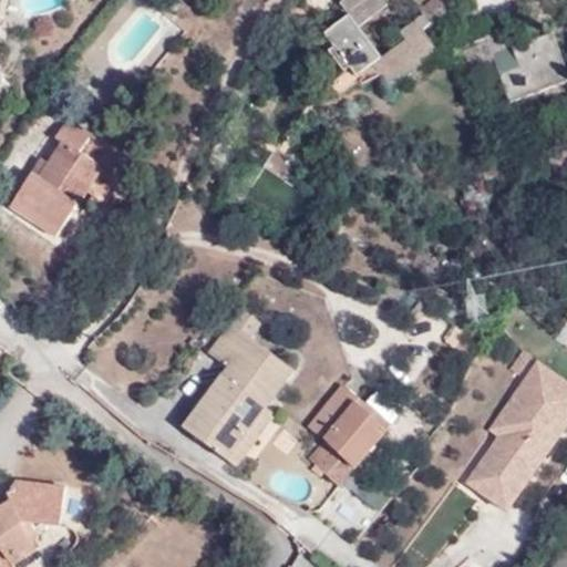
[(351,68),(357,75),(372,64),(391,89),(441,54),(423,30),(442,16),(449,7),(450,0),(441,0),(399,31),(405,40),(381,58),(359,26),(388,4),(383,0),(340,0),(339,1),(342,8),(348,16),(337,22),(323,32),(334,47),(328,51),(343,72),(351,68)]
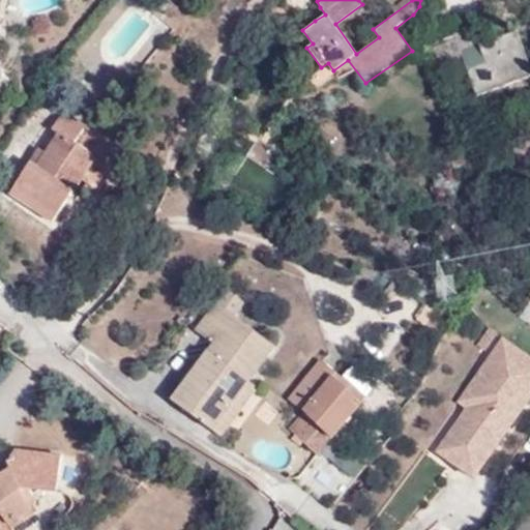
[(325,15),(320,7),(310,15),(315,21),(325,15)]
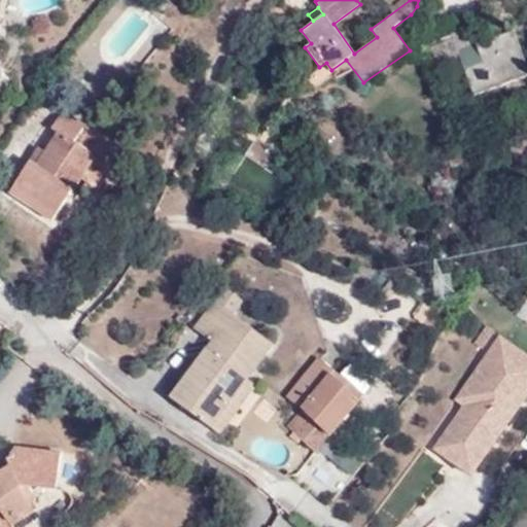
[(419,37),(422,45),(470,27),(472,26),(467,10),(446,19),(449,25),(419,37)]
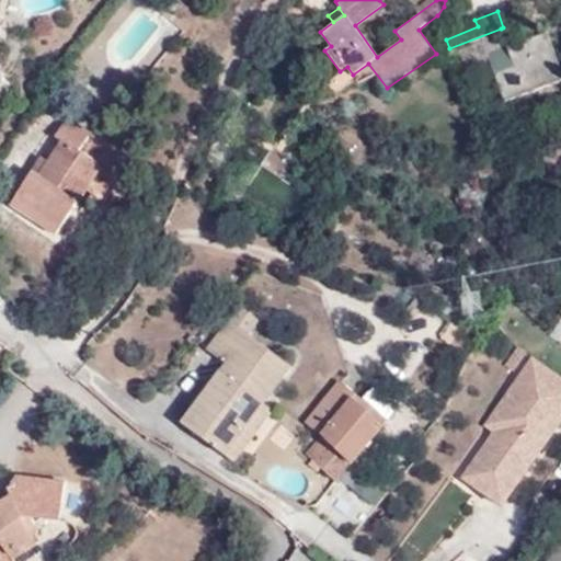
[(501,29),(449,48),(461,79),(492,68),(506,101),(560,80),(560,68),(548,33),(540,35),(537,23),(523,29),(526,39),(507,47),(501,29)]
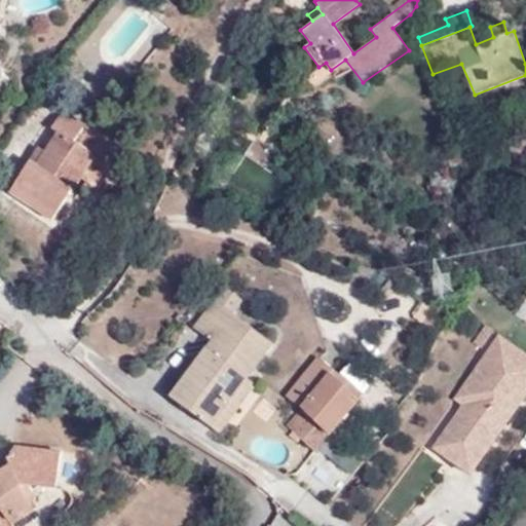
[(334,75),(331,70),(326,63),(318,67),(303,79),(311,90),(334,75)]
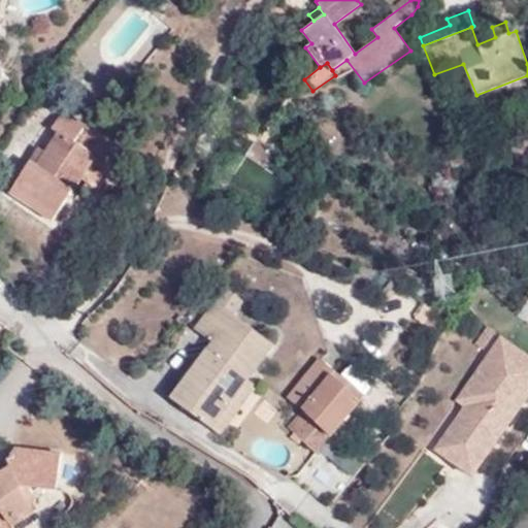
[(125,151),(87,125),(85,128),(62,112),(51,129),(58,134),(37,165),(30,161),(9,193),(53,221),(81,177),(99,190),(125,151)]
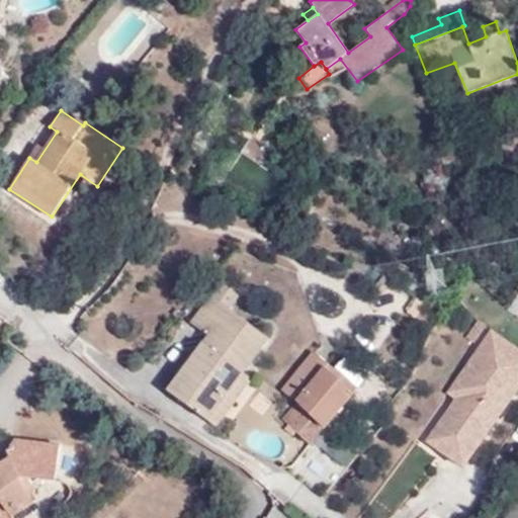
[(239,369),(243,373),(270,338),(232,308),(240,295),(223,281),(191,322),(209,336),(196,354),(179,377),(169,391),(207,420),(228,397),(221,393),(239,369)]
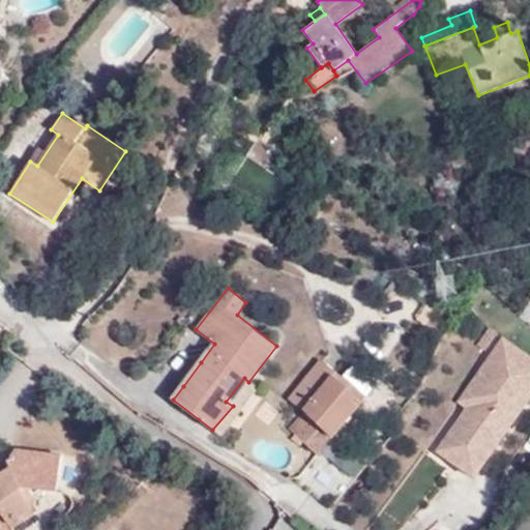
[(529,360),(503,343),(467,395),(476,401),(469,412),(438,455),(476,481),(529,402),(529,360)]
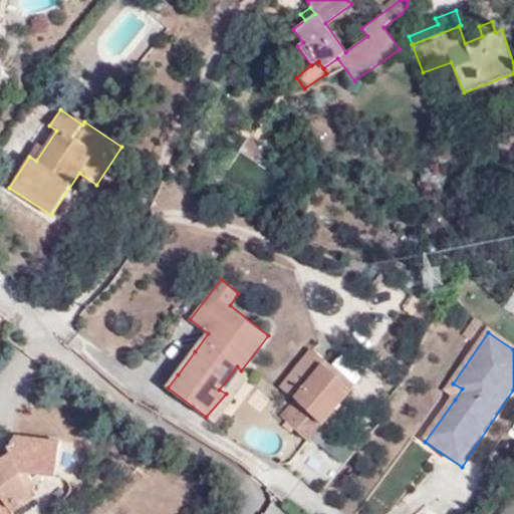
[(178,374),(195,351),(189,346),(172,367),(178,374)]
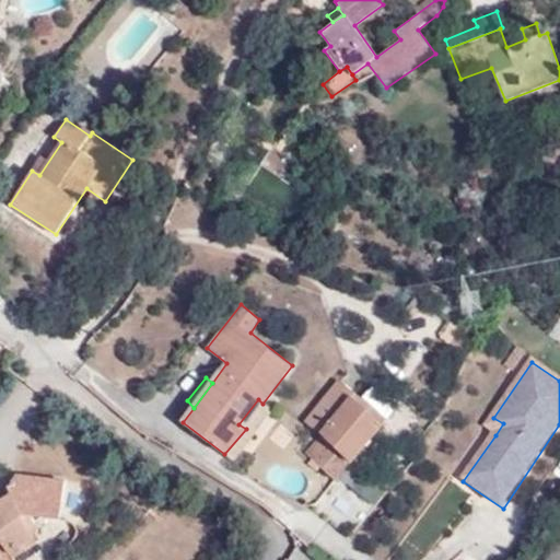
[(330,422),(352,398),(337,384),(314,408),(330,422)]
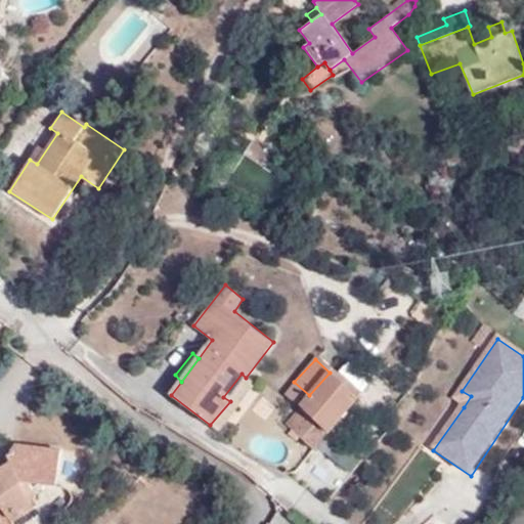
[(336,379),(356,397),(368,384),(348,365),(336,379)]
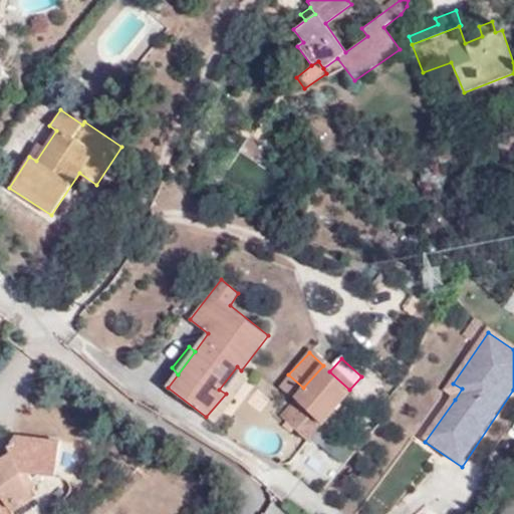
[(285,422),(307,440),(349,390),(323,365),(303,388),(288,374),(279,384),(294,399),(300,404),(285,422)]
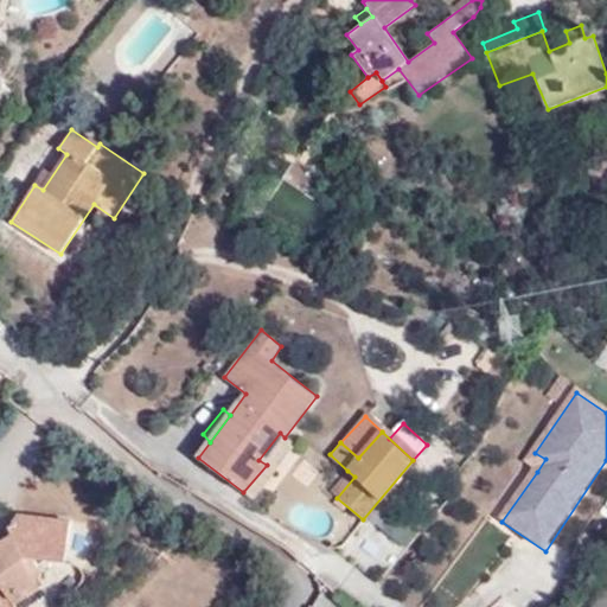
[(296,446),(285,438),(280,433),(259,460),(267,465),(243,492),(253,500),(296,446)]
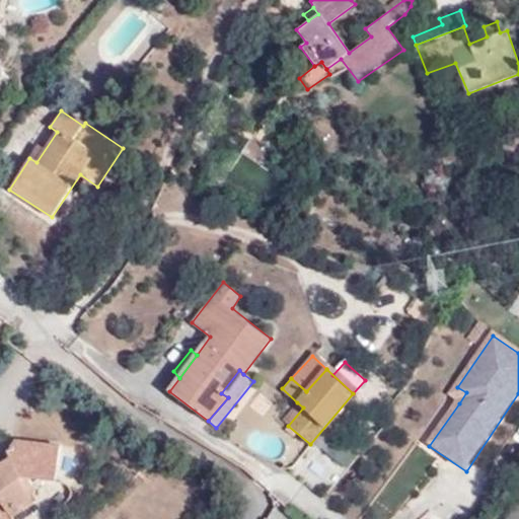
[(466,392),(457,387),(451,396),(459,403),(466,392)]
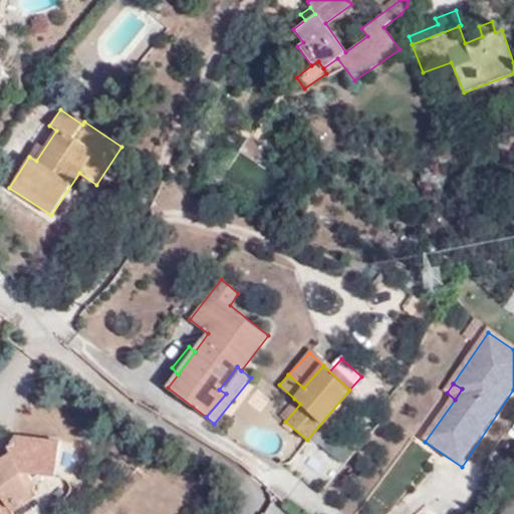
[(279,416),(285,422),(300,404),(294,399),(279,416)]
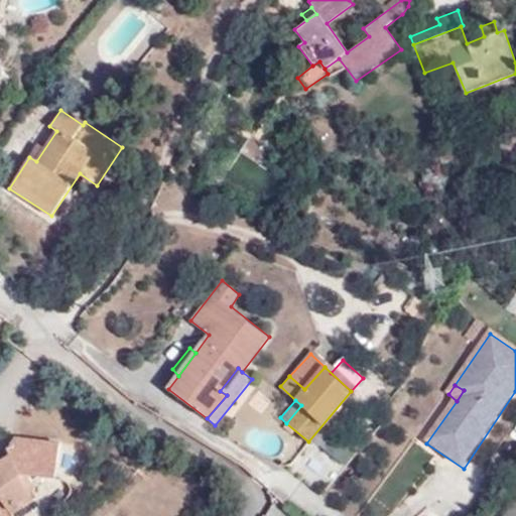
[(60,442),(13,435),(6,446),(7,449),(10,455),(2,461),(0,462),(0,515),(11,515),(9,511),(28,496),(20,480),(20,475),(56,480),(60,442)]
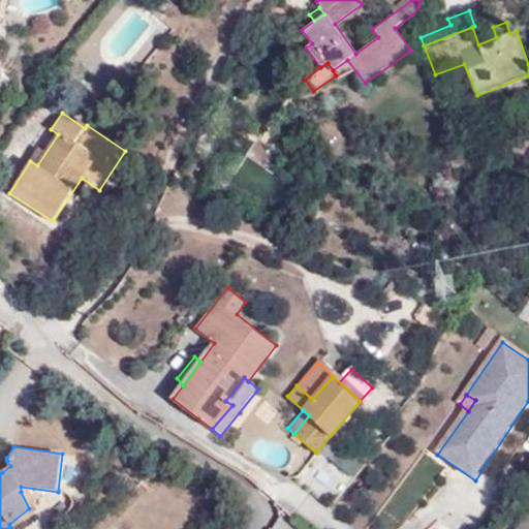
[(344,453),(323,476),(342,493),(356,478),(364,469),(344,453)]
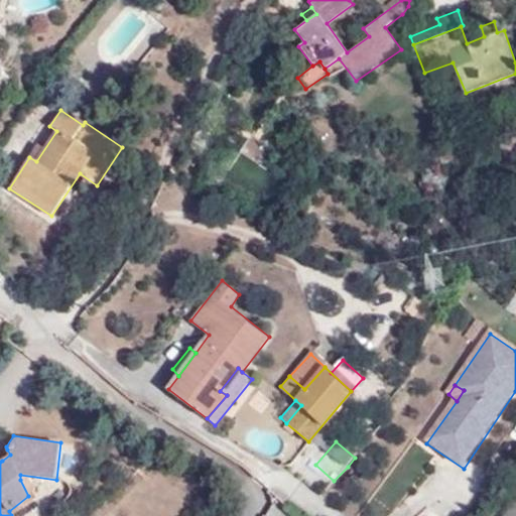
[(151,454),(145,462),(151,467),(158,460),(151,454)]
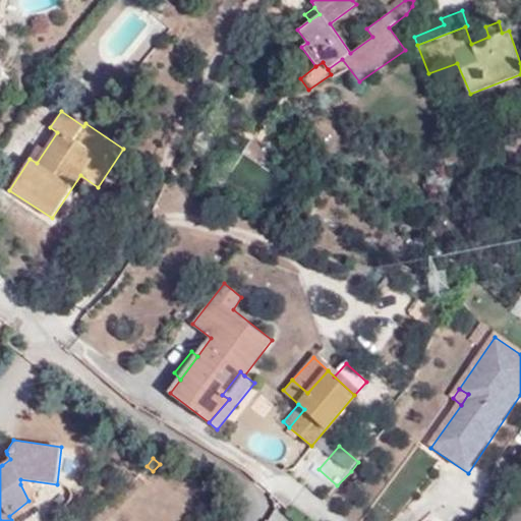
[(212,520),(198,511),(190,520),(212,520)]
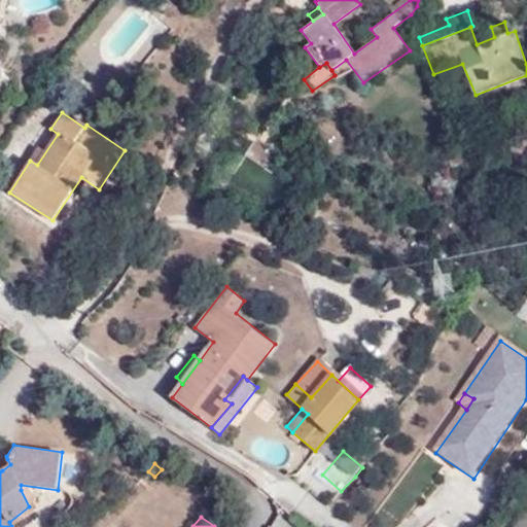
[(297,526),(277,517),(271,526),(297,526)]
